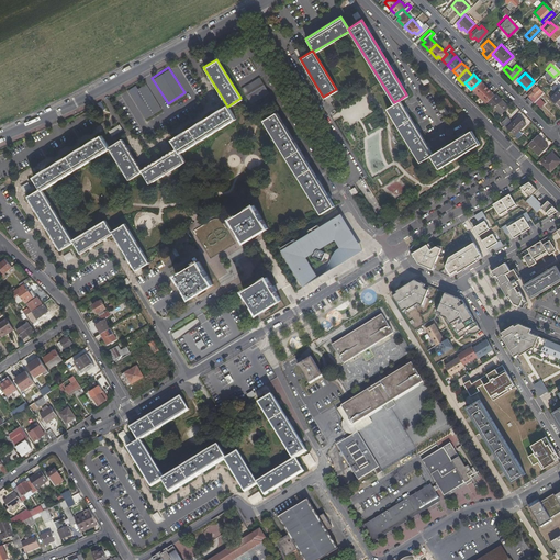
[(267,90),(258,76),(239,87),(248,102),(267,90)]
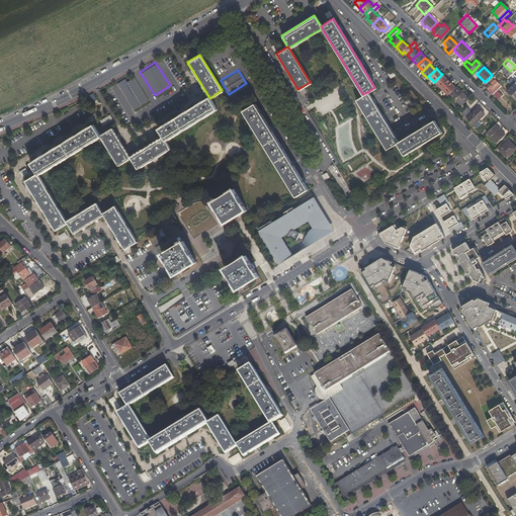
[(440,88),(448,80),(444,76),(442,74),(434,82),(440,88)]
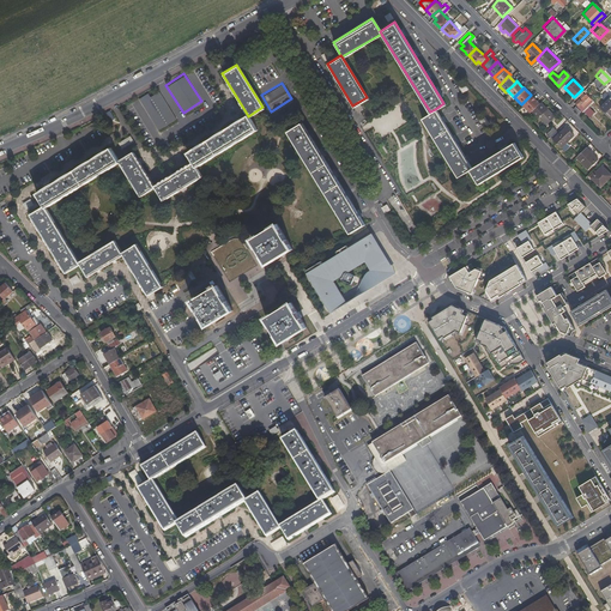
[(138,97),(157,128),(175,118),(157,90),(149,96),(146,92),(138,97)]
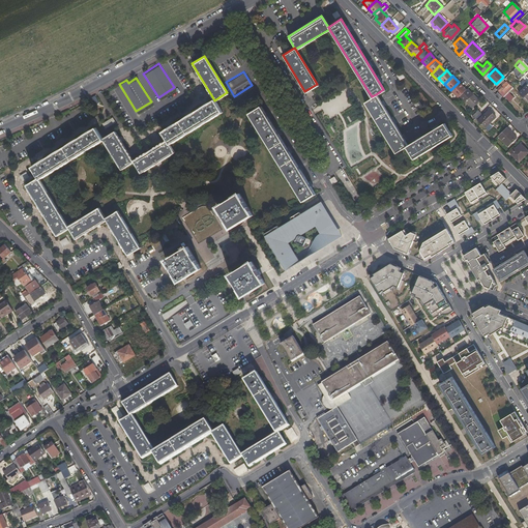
[(502,78),(496,84),(494,86),(497,90),(497,91),(501,95),(502,95),(507,100),(511,96),(506,90),(511,86),(502,78)]
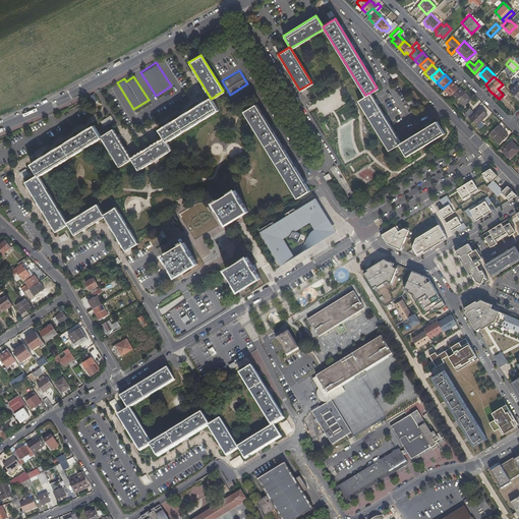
[(450,94),(457,87),(454,84),(451,80),(443,89),(449,95),(450,94)]
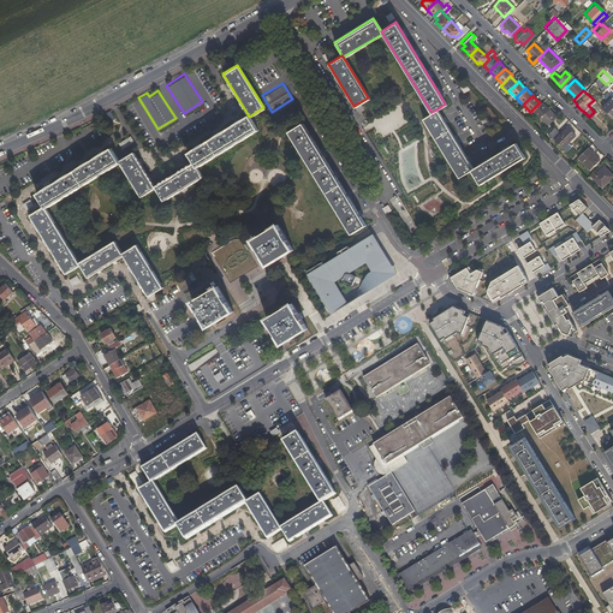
[(612,97),(611,95),(600,106),(609,115),(612,111),(612,97)]
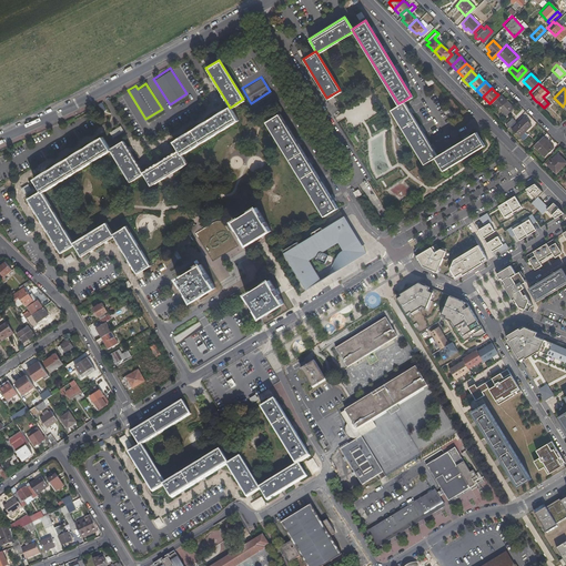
[(505,113),(512,107),(499,93),(498,94),(491,102),(497,109),(498,107),(505,113)]
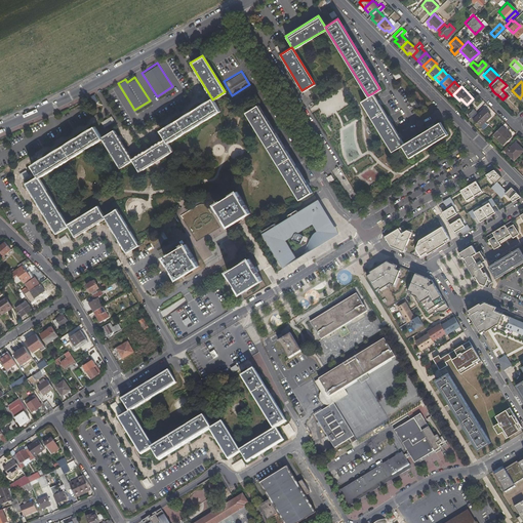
[(401,144),(403,144),(372,93),(368,95),(360,101),(391,151),(401,144)]
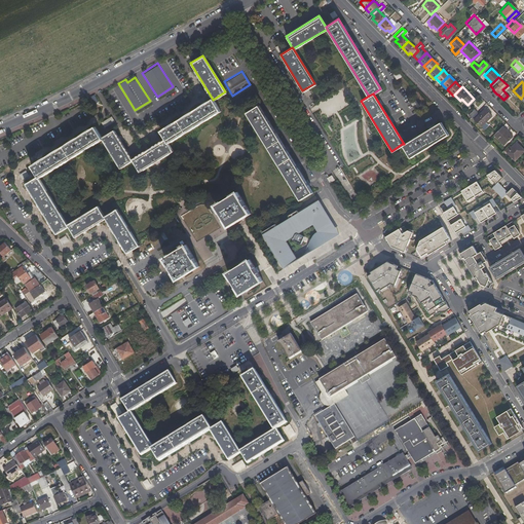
[(219,110),(213,100),(212,98),(159,129),(164,138),(166,142),(219,110)]
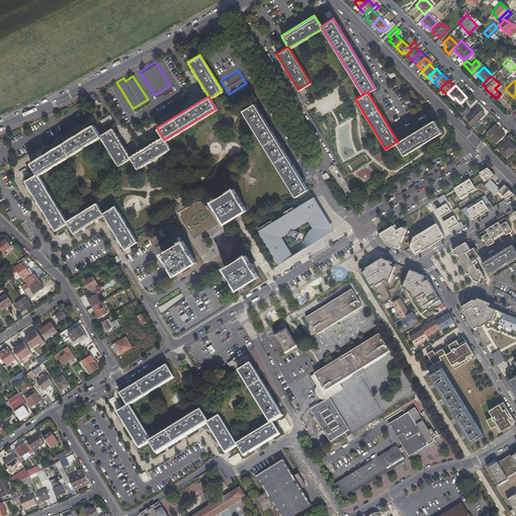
[(242,110),(294,195),(307,188),(254,102),(242,110)]
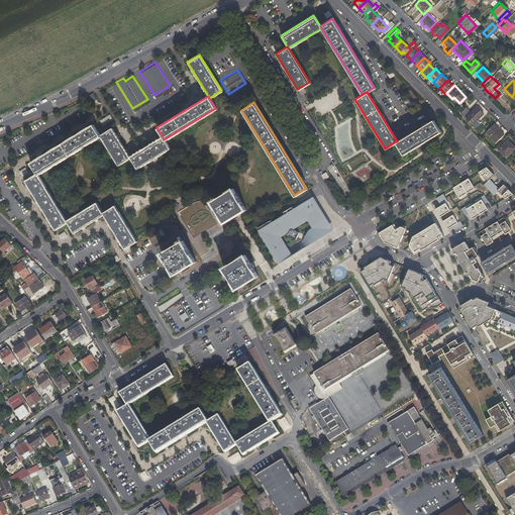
[(459,111),(462,114),(468,109),(465,106),(459,111)]
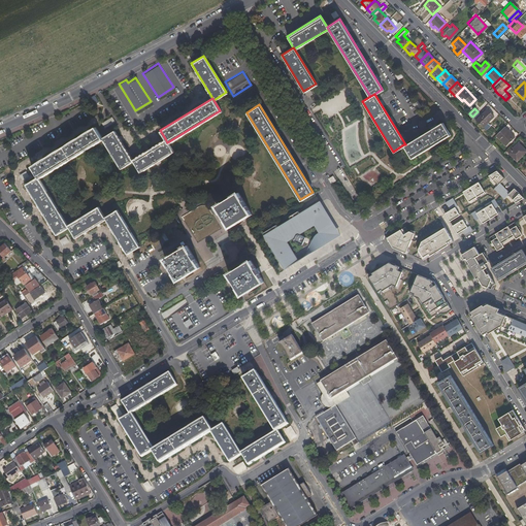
[(475,119),(482,125),(492,116),(485,108),(475,119)]
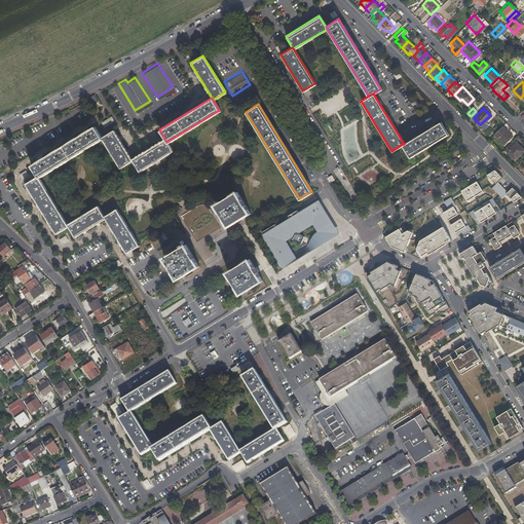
[(110,116),(101,121),(103,125),(112,120),(110,116)]
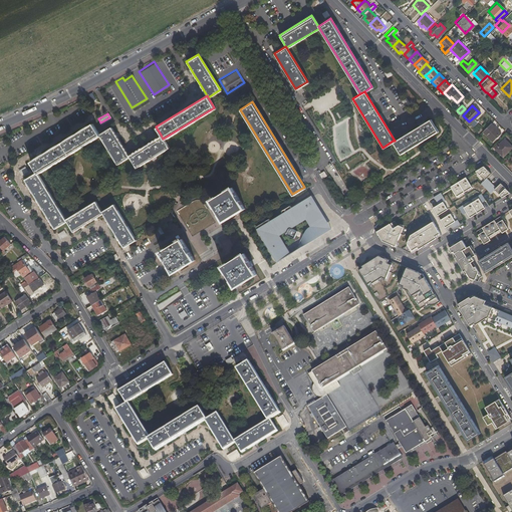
[(395,141),(393,141),(400,153),(437,131),(430,118),(395,141)]
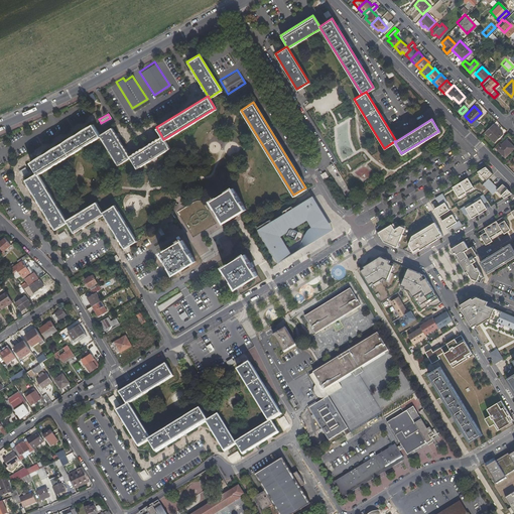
[(37,173),(100,135),(99,134),(92,123),(29,161),(36,172),(37,173)]
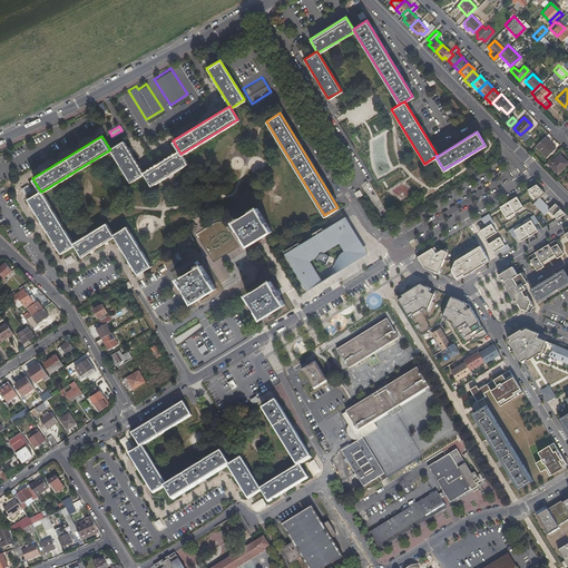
[(546,156),(555,147),(544,136),(535,145),(546,156)]
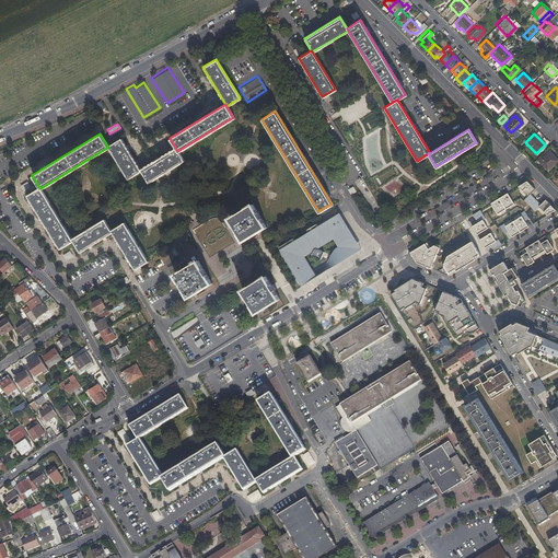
[(127,177),(140,170),(140,169),(120,138),(107,146),(108,147),(127,177)]
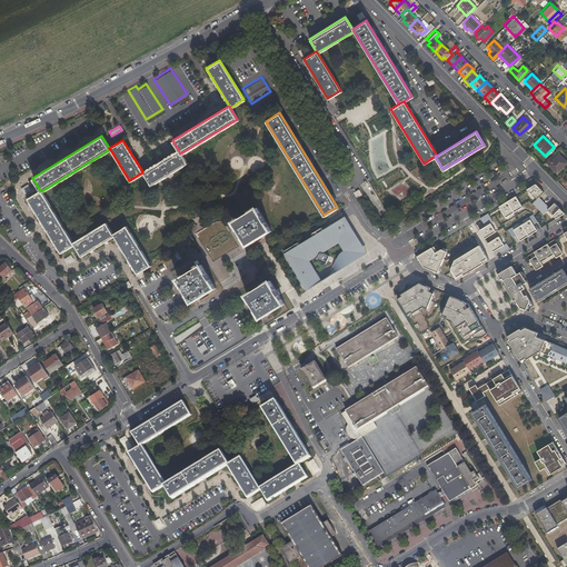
[(186,162),(180,153),(178,149),(142,171),(142,172),(150,185),(186,162)]
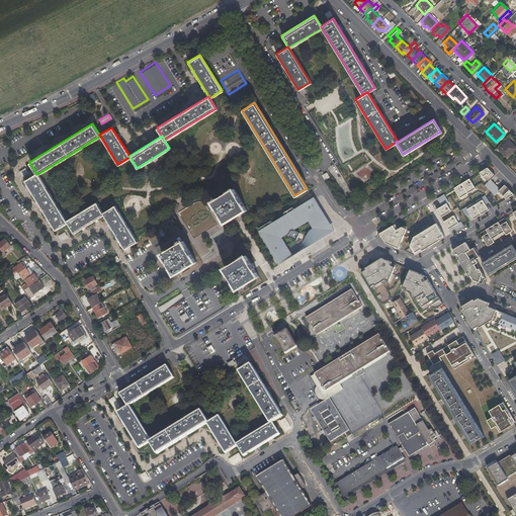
[(498,149),(506,156),(514,147),(507,140),(498,149)]
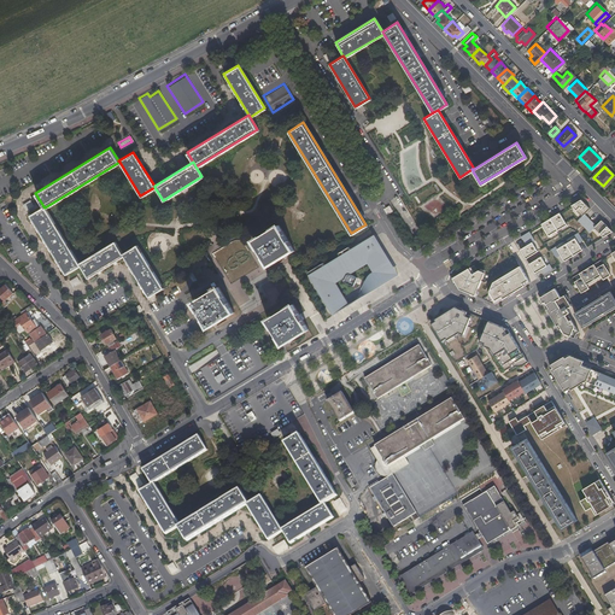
[(78,262),(45,208),(44,206),(29,215),(65,273),(80,264),(78,262)]
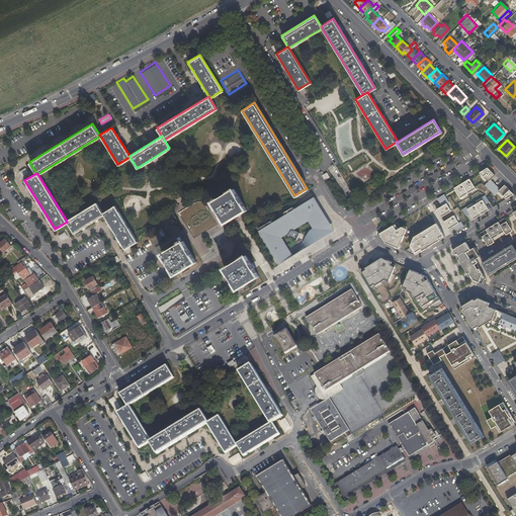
[(467,177),(452,186),(458,196),(474,187),(467,177)]
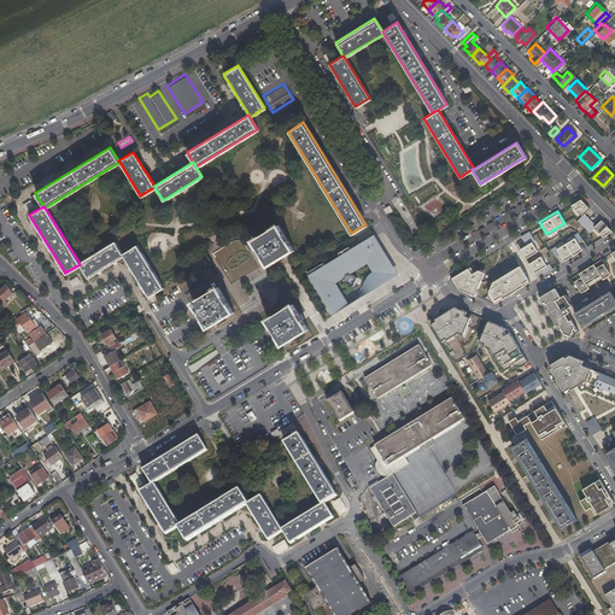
[(252,239),(268,264),(292,249),(277,223),(252,239)]
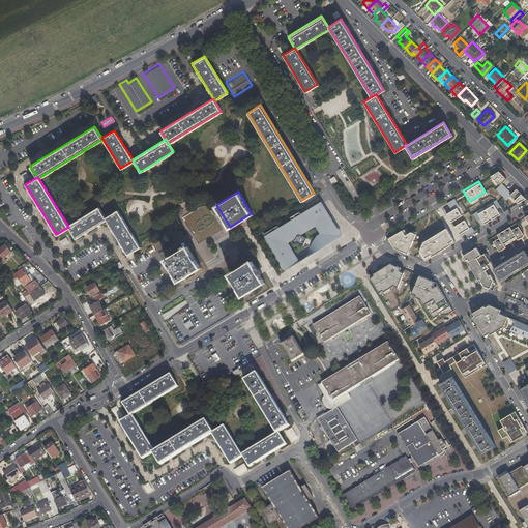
[(299,235),(315,226),(322,237),(335,229),(320,204),(301,215),(299,212),(290,217),(292,221),(283,226),(285,230),(282,232),(277,225),(263,233),(271,245),(286,269),(298,262),(287,242),(294,238),(295,239),(294,241),(302,245),(306,238),(299,235)]
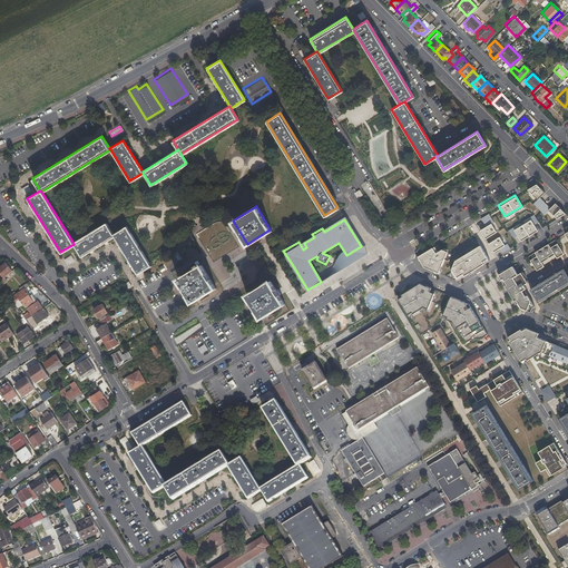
[(80,255),(113,235),(111,233),(105,222),(72,242),(74,244),(80,255)]
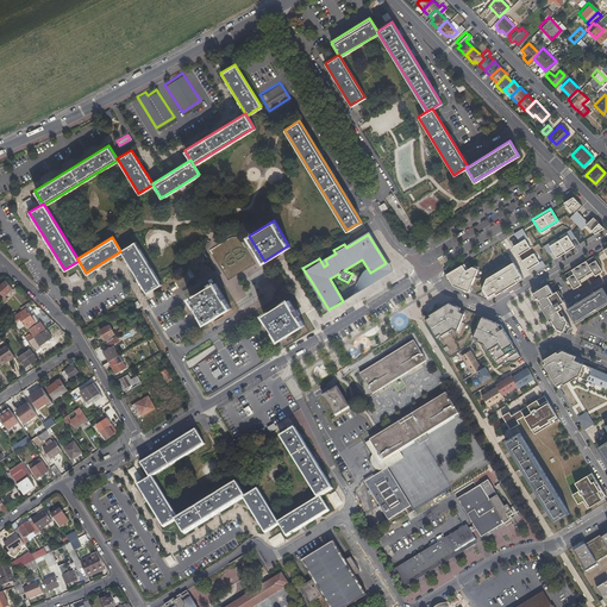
[(120,251),(145,292),(151,288),(160,282),(133,241),(119,249),(120,251)]
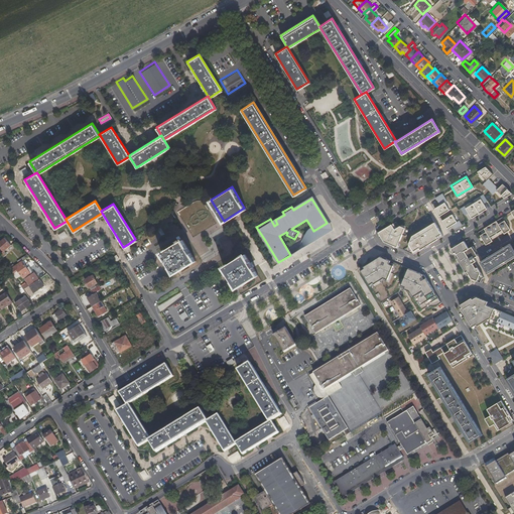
[(509,228),(503,219),(497,223),(495,219),(482,227),(484,230),(478,234),(484,243),(490,239),(488,236),(500,229),(502,232),(509,228)]
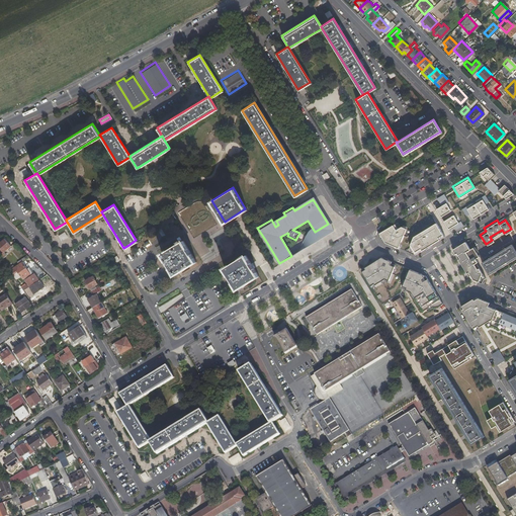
[(9,245),(3,238),(0,240),(0,255),(3,253),(2,251),(9,245)]
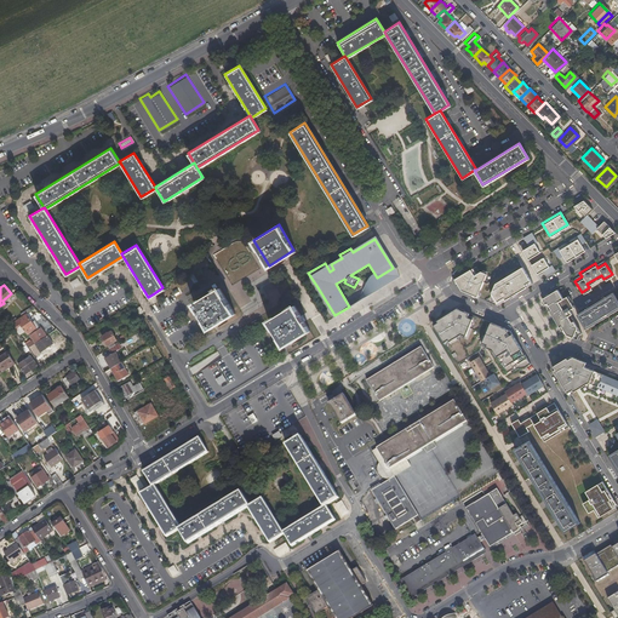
[(217,287),(213,290),(193,303),(209,327),(234,312),(218,287),(217,287)]
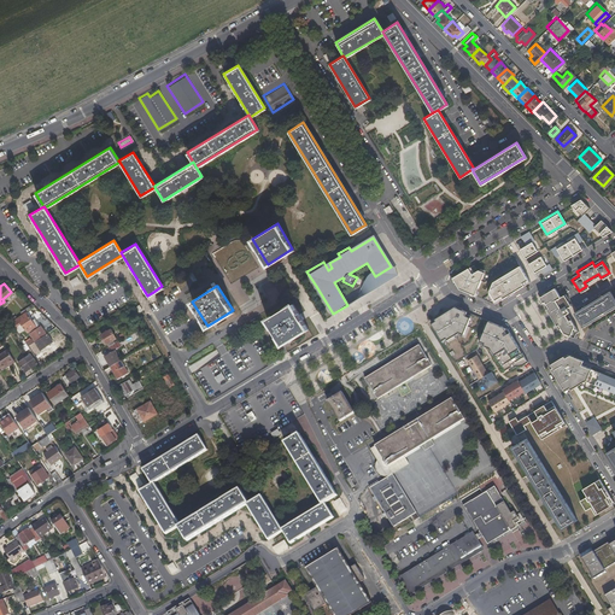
[(558,296),(554,286),(538,296),(542,300),(543,299),(546,306),(545,308),(555,323),(557,322),(562,331),(573,335),(574,332),(578,331),(573,324),(566,312),(568,311),(566,306),(569,304),(562,293),(558,296)]
